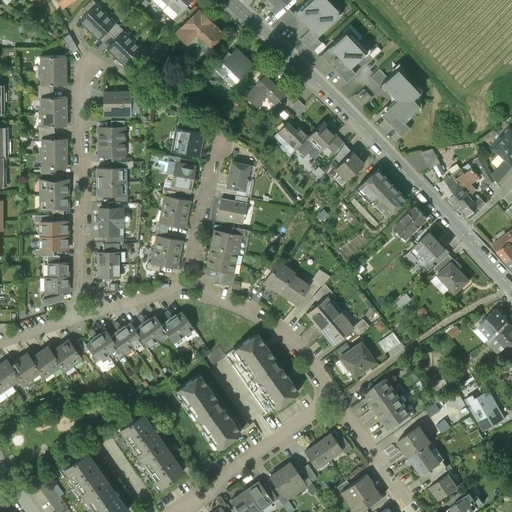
[(56,0),(61,9),(73,0),(56,0)]
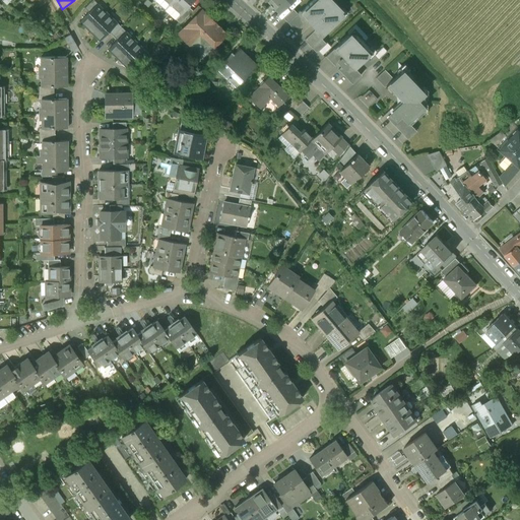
[(92,0),(84,8),(89,13),(98,4),(92,0)]
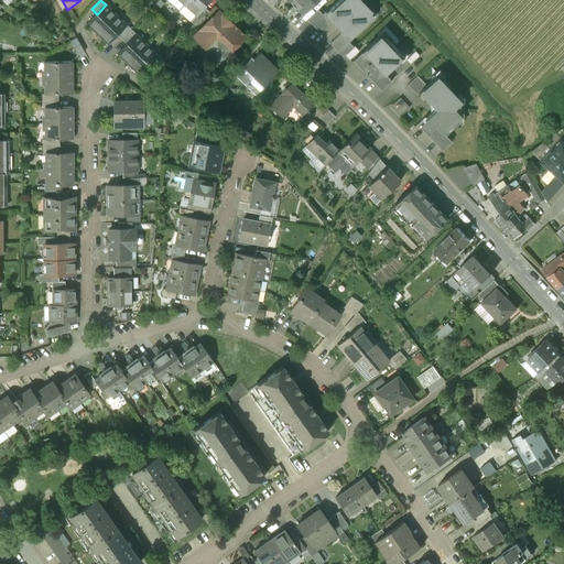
[(179,11),(179,12),(188,0),(169,0),(167,1),(179,11)]
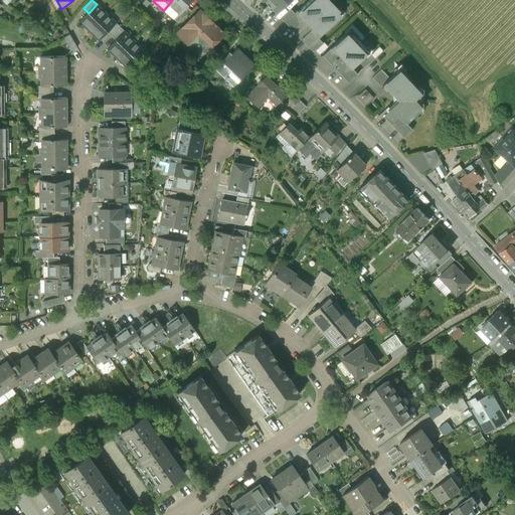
[(164,11),(174,19),(179,14),(180,14),(186,7),(192,0),(172,0),(163,11),(164,11)]
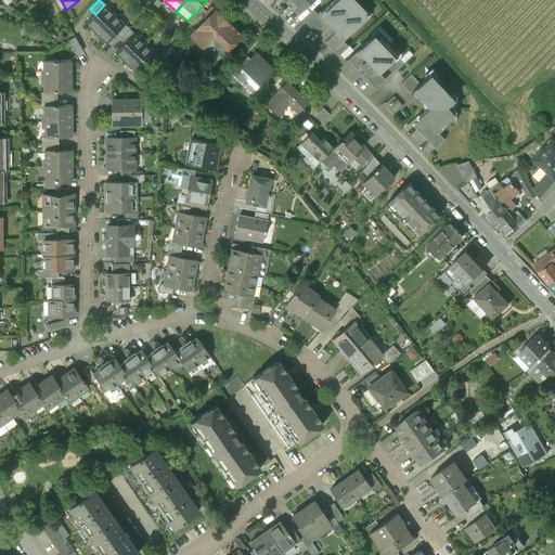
[(296,0),(289,7),(298,16),(314,0),(296,0)]
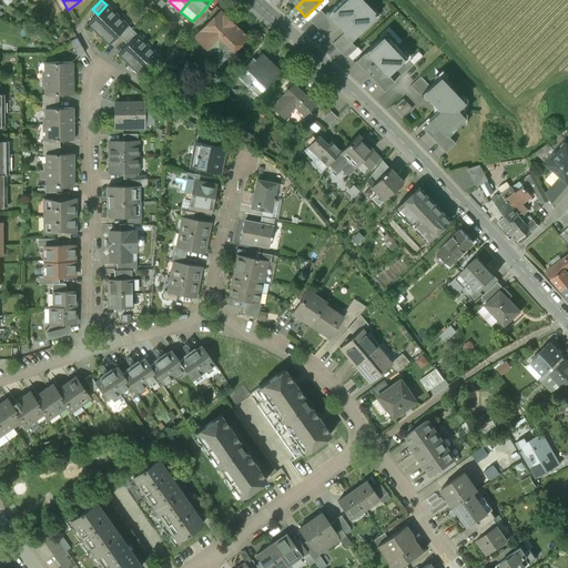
[(344,0),(328,14),(341,28),(366,3),(363,0),(344,0)]
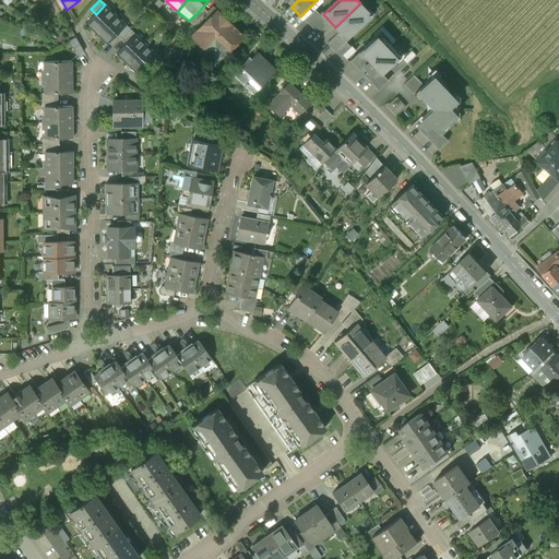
[(360,3),(335,27),(340,32),(347,40),(347,39),(363,26),(370,19),(366,13),(368,11),(360,3)]
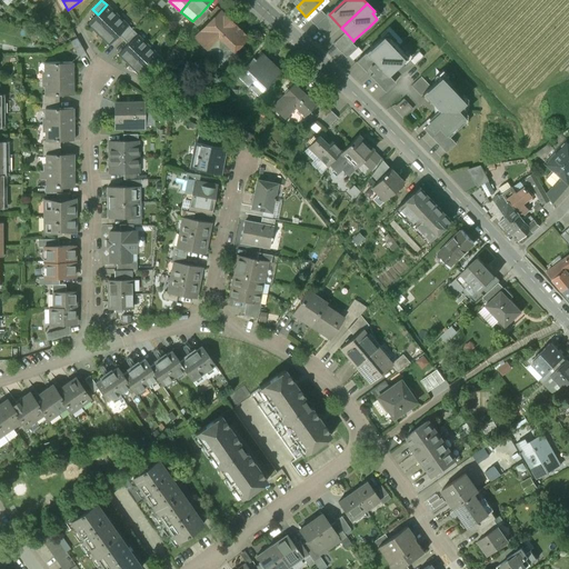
[(117,16),(107,5),(98,15),(88,25),(99,35),(117,16)]
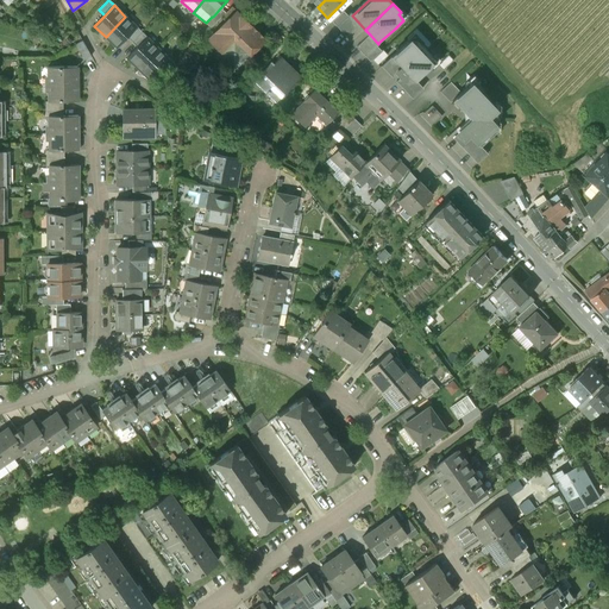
[(237,14),(238,16),(239,14),(232,7),(226,13),(221,18),(227,25),(237,14)]
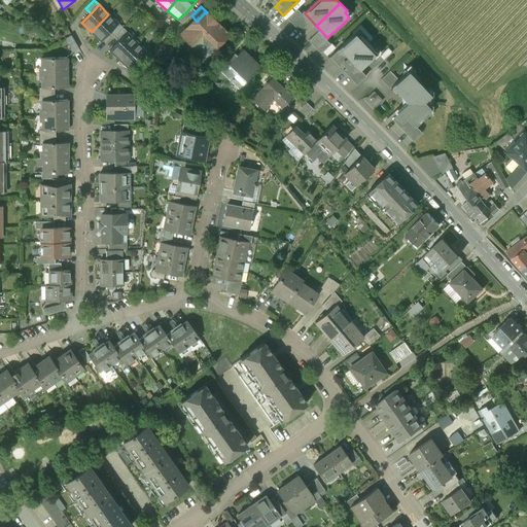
[(183,25),(191,15),(196,11),(190,7),(184,14),(183,14),(178,20),(177,21),(183,25)]
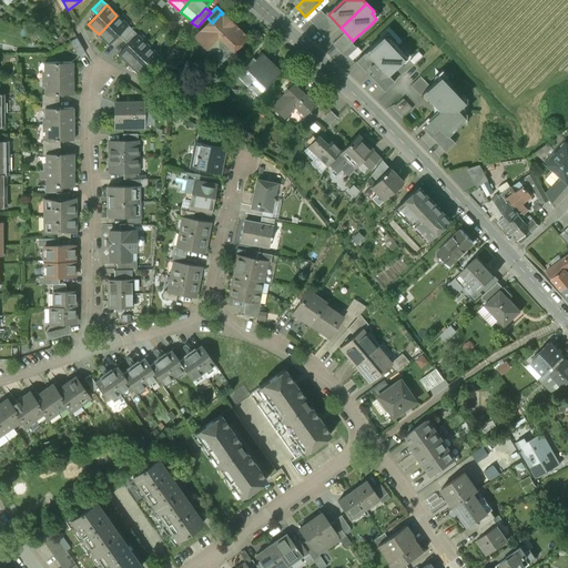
[(222,14),(221,13),(212,23),(196,39),(204,48),(215,36),(233,52),(246,39),(222,14)]
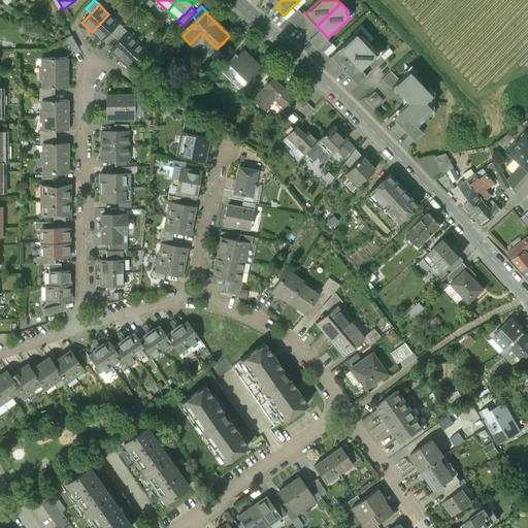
[(108,14),(92,32),(101,41),(110,32),(119,24),(108,14)]
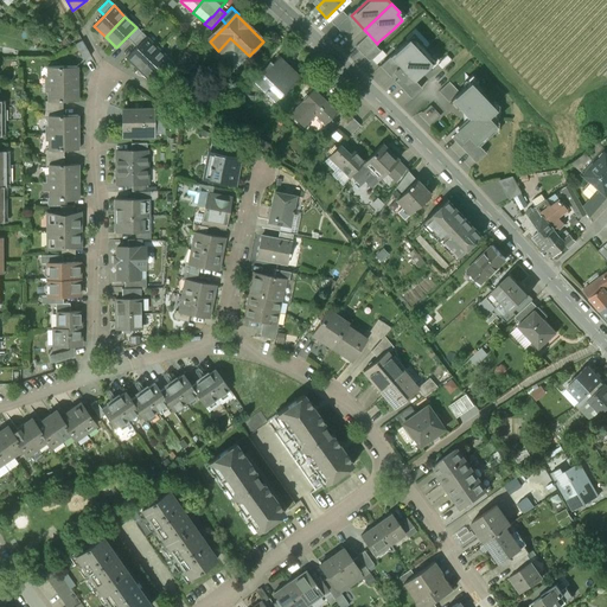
[(136,27),(127,37),(132,43),(142,32),(136,27)]
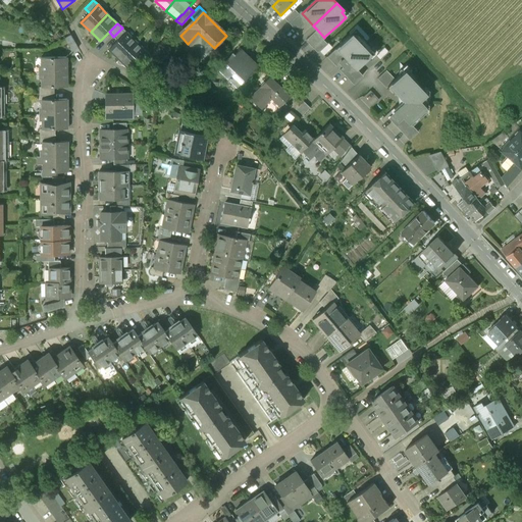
[(357,27),(350,34),(351,35),(358,35),(365,43),(369,39),(357,27)]
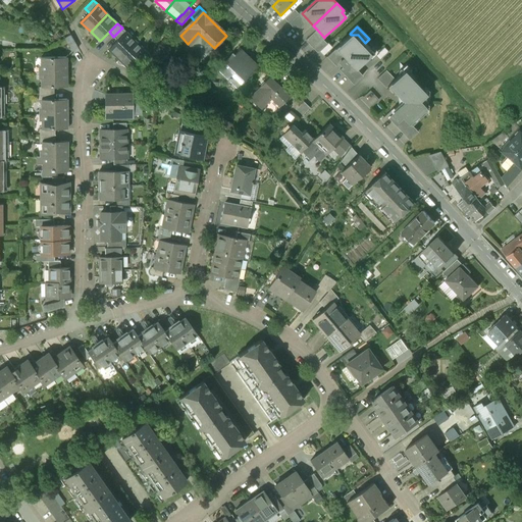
[(122,28),(113,37),(118,41),(125,33),(126,32),(122,28)]
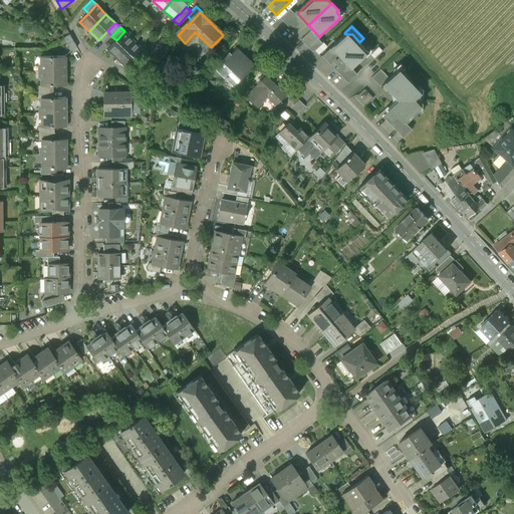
[(319,37),(312,29),(301,40),(313,53),(314,51),(322,44),(318,40),(320,37),(319,36),(319,37)]
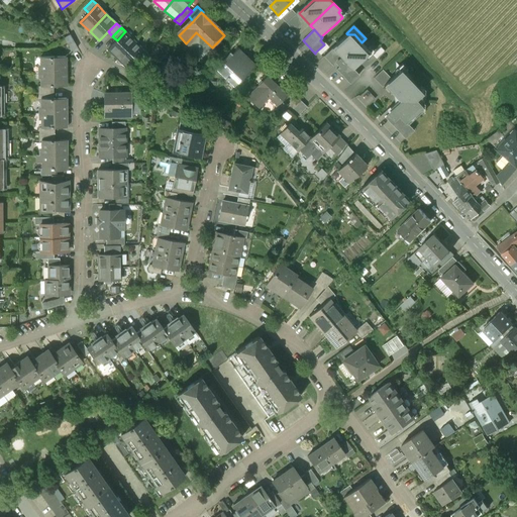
[(134,41),(124,32),(117,40),(108,49),(117,59),(134,41)]
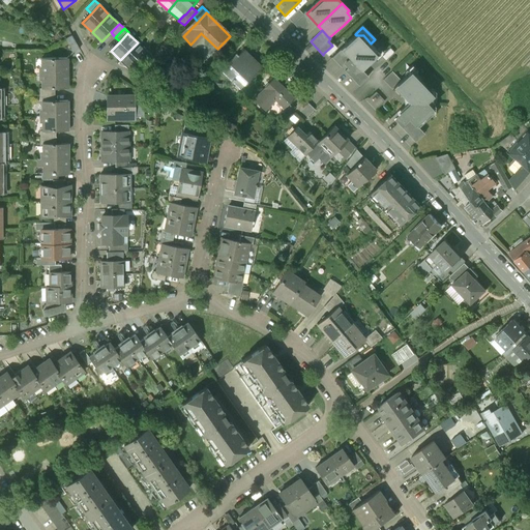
[(71,35),(65,39),(74,53),(79,49),(71,35)]
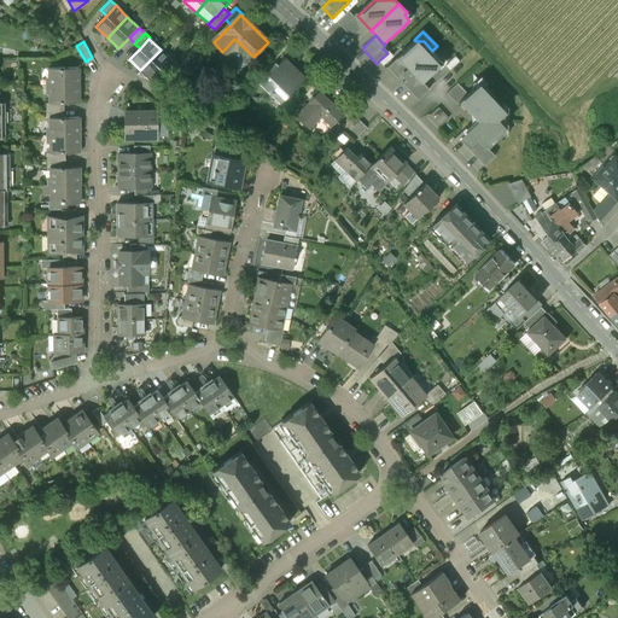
[(415,41),(397,59),(408,69),(402,74),(403,75),(407,79),(408,80),(413,75),(421,83),(423,82),(443,63),(432,51),(424,41),(415,41)]
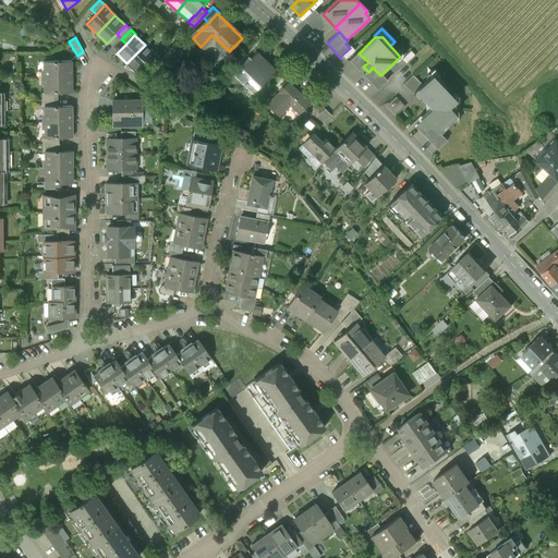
[(145,45),(126,63),(137,74),(147,64),(156,56),(145,45)]
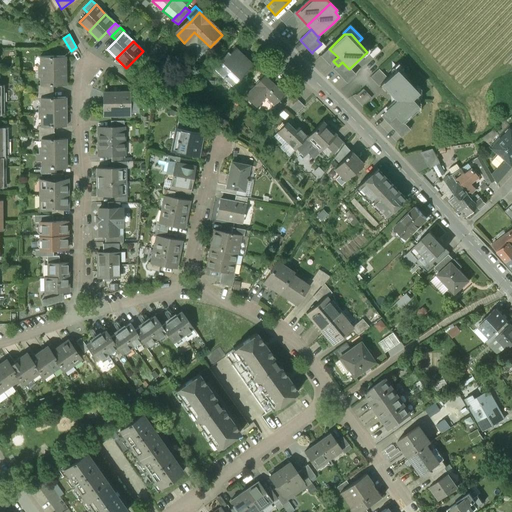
[(321,44),(313,51),(317,55),(326,47),(322,43),(321,44)]
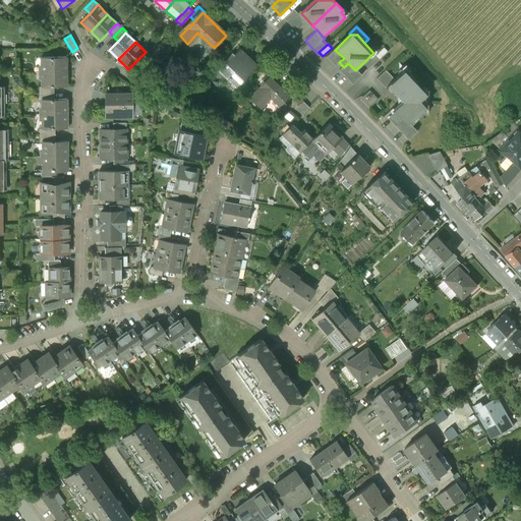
[(384,48),(375,56),(380,61),(388,52),(384,48)]
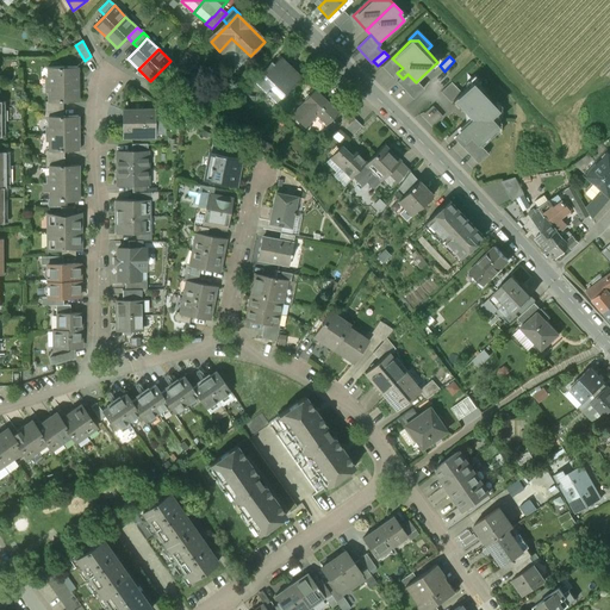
[(403,68),(392,58),(383,67),(393,79),(398,74),(397,73),(403,68)]
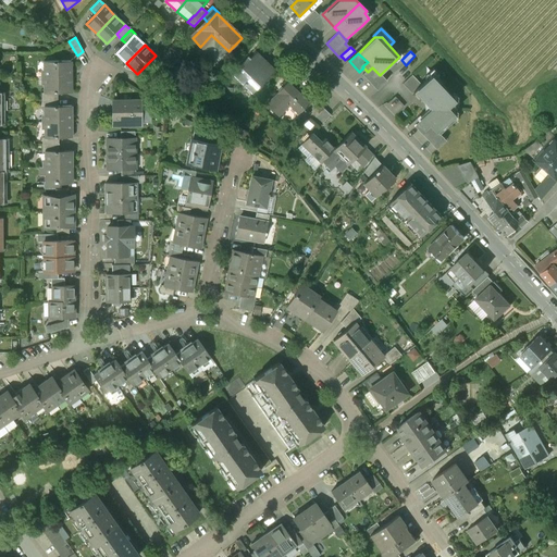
[(156,54),(156,56),(147,64),(151,69),(161,60),(156,54)]
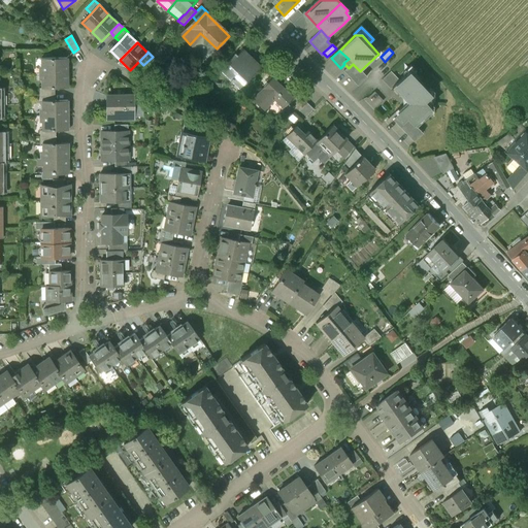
[(232,80),(231,81),(239,91),(261,69),(243,52),(233,63),(230,60),(221,69),(232,80)]
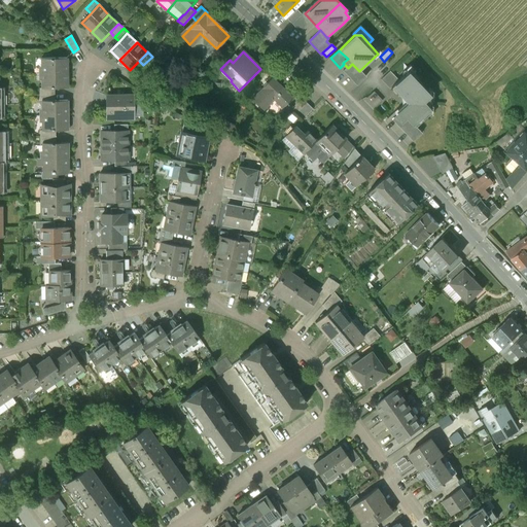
[(42,73),(66,73),(66,67),(67,67),(67,58),(41,59),(41,67),(42,67),(42,73)]
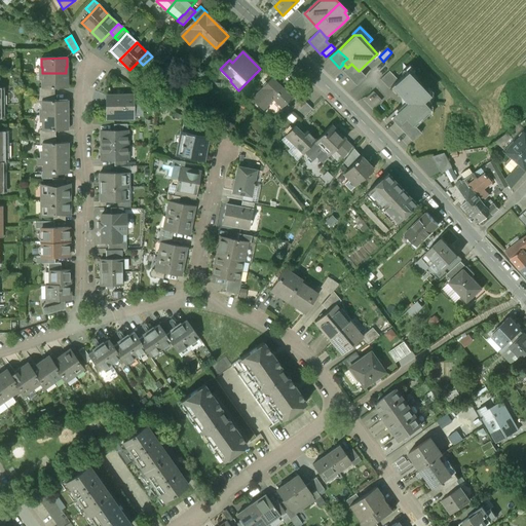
[(347,68),(346,67),(342,71),(357,86),(366,77),(360,70),(359,71),(351,64),(347,68)]
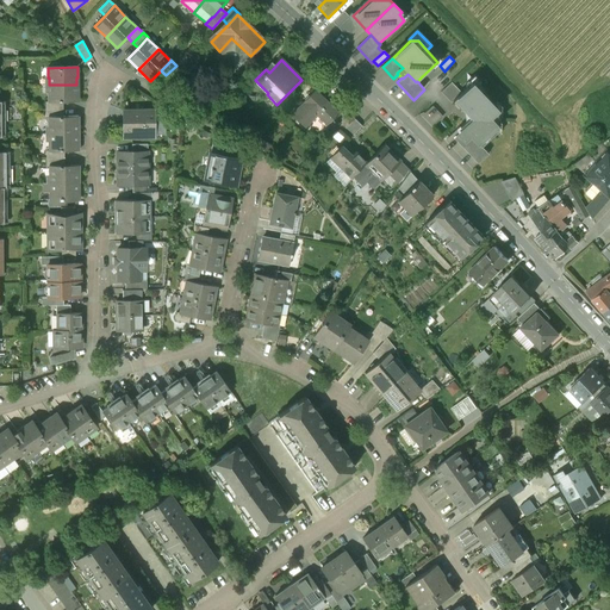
[(462,94),(453,101),(454,103),(464,113),(467,110),(470,113),(470,125),(464,130),(470,136),(480,148),(481,147),(496,134),(497,132),(497,109),(484,94),(485,92),(474,81),(462,94)]
